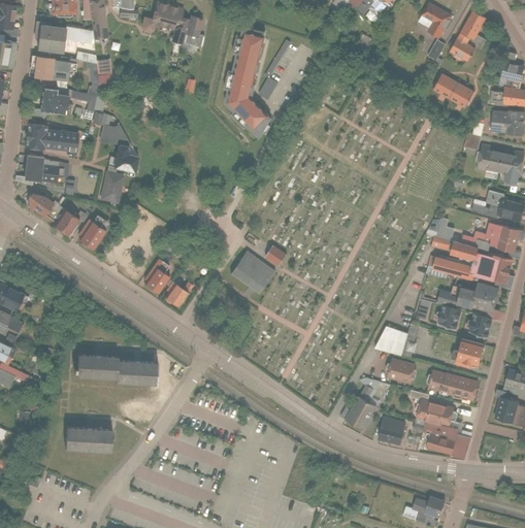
[(47,0),(48,13),(77,13),(77,0),(47,0)]
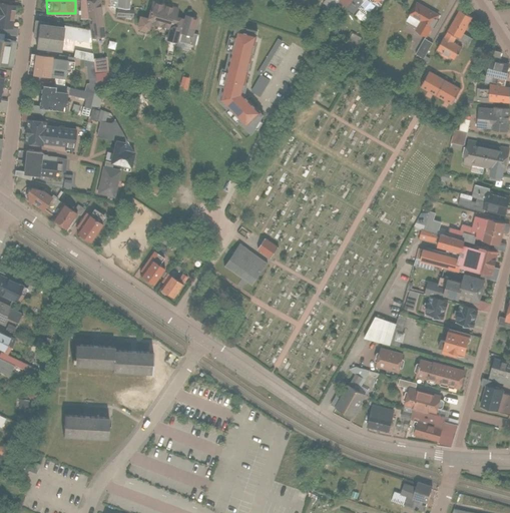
[(90,38),(103,37),(100,0),(88,0),(87,0),(90,38)]
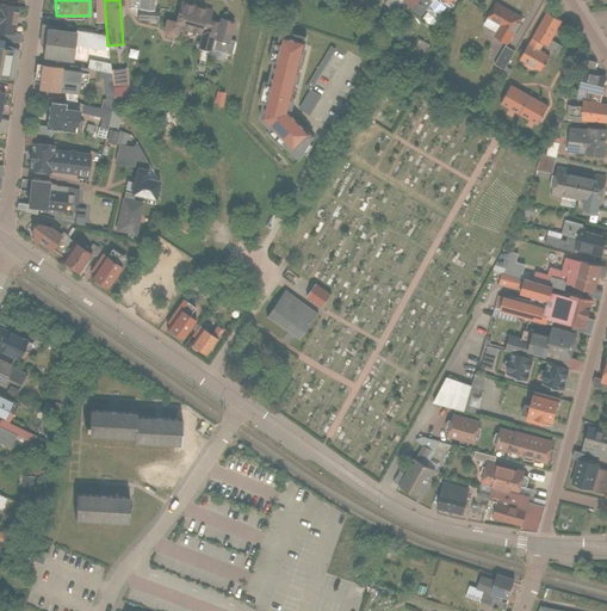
[(128,0),(129,8),(137,8),(136,19),(158,19),(158,12),(153,12),(153,0),(128,0)]
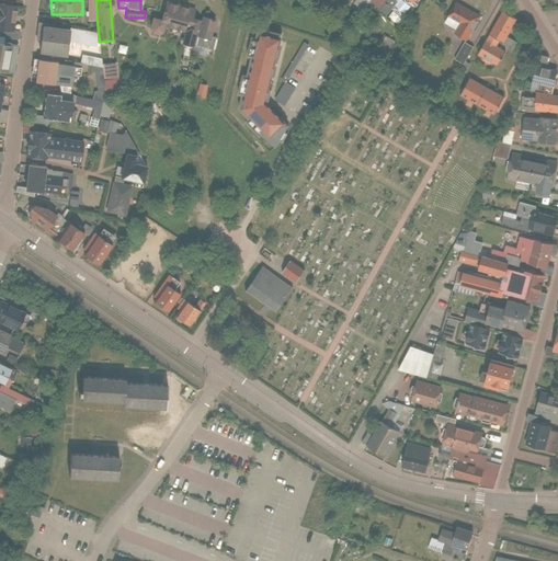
[(355,0),(353,3),(361,10),(368,0),(355,0)]
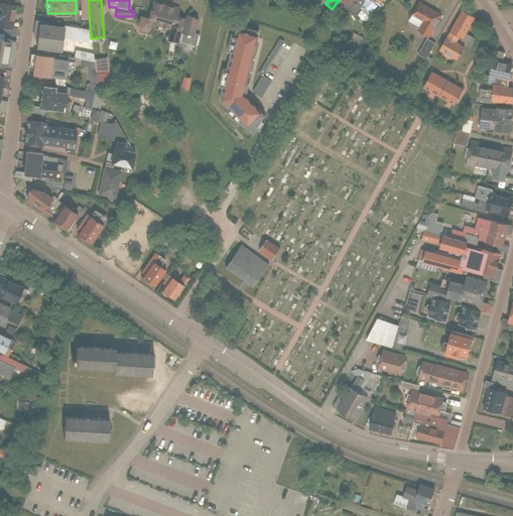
[(340,0),(348,6),(355,12),(359,7),(368,15),(379,0),(340,0)]
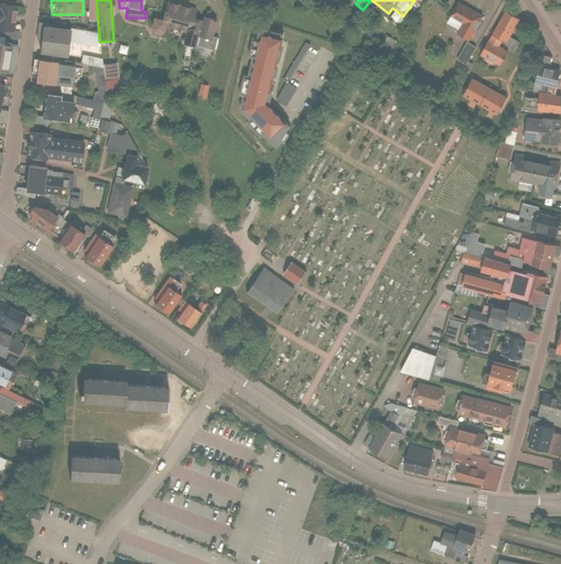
[(168,1),(162,24),(192,31),(196,8),(168,1)]
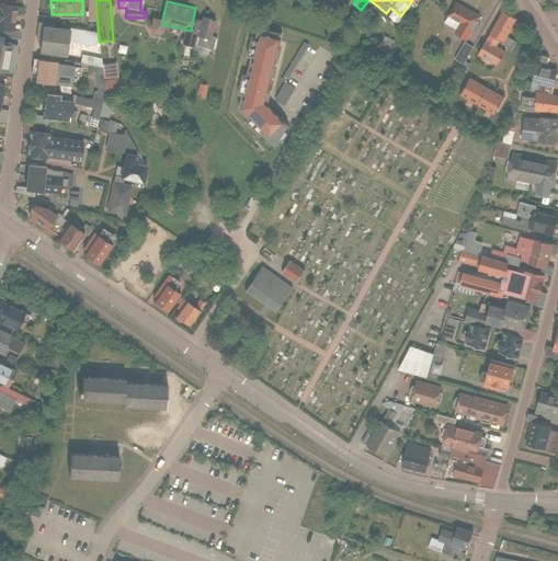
[(481,18),(455,1),(446,15),(460,24),(454,34),(467,42),(481,18)]
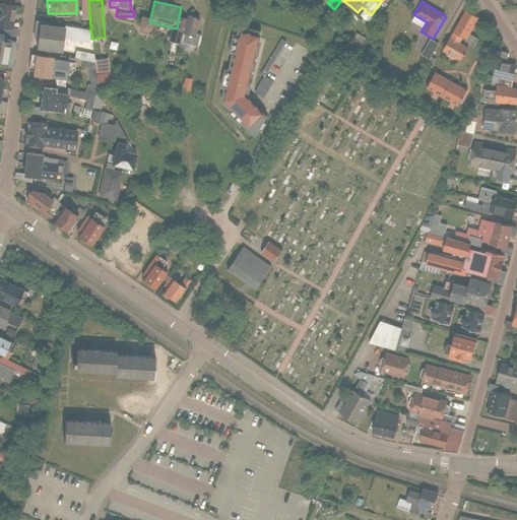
[(15,5),(0,2),(0,31),(18,35),(19,26),(12,25),(15,5)]
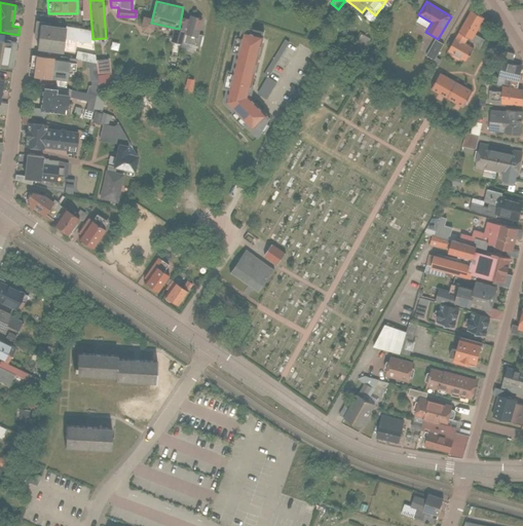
[(480,19),(470,13),(449,51),(464,59),(471,47),(465,45),(480,19)]
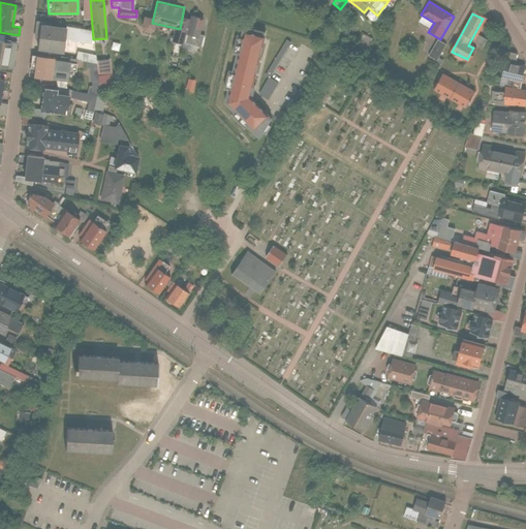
[(205,19),(191,16),(184,43),(204,49),(208,35),(200,33),(205,19)]
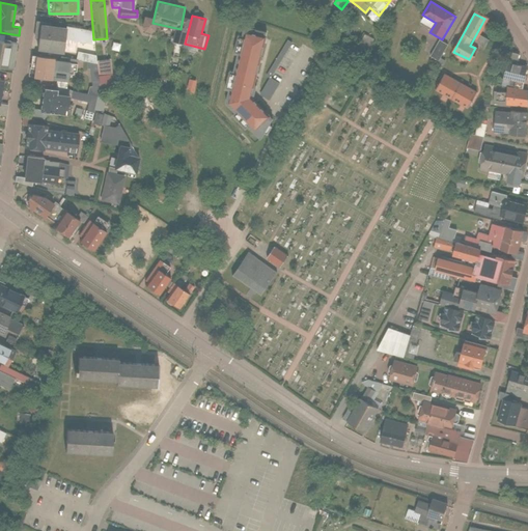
[(33,26),(31,49),(65,53),(67,30),(33,26)]
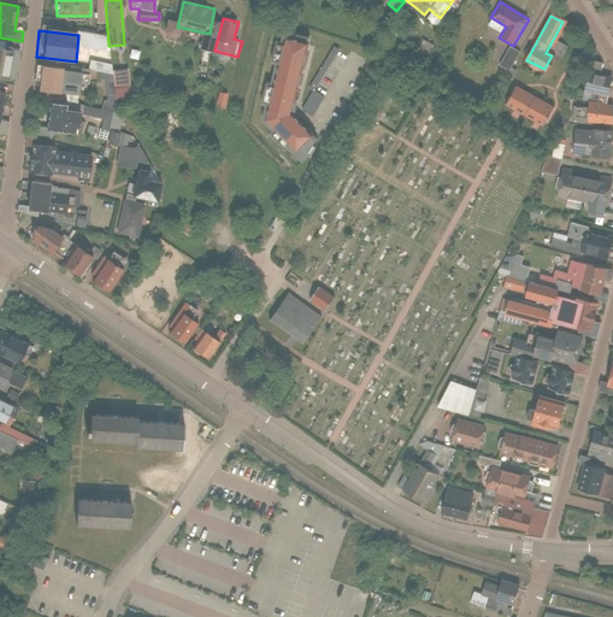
[(269,65),(272,66),(269,83),(265,82),(260,105),(264,106),(260,119),(271,129),(266,134),(283,150),(287,146),(304,163),(317,139),(289,115),(306,41),(281,35),(280,39),(275,39),(269,65)]
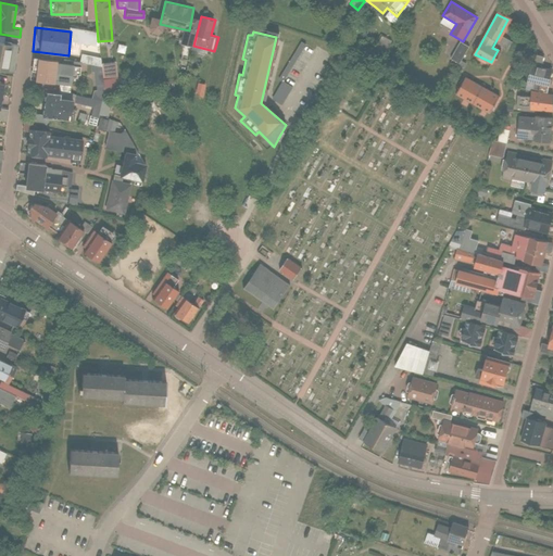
[(0,72),(10,73),(15,45),(0,41),(0,72)]
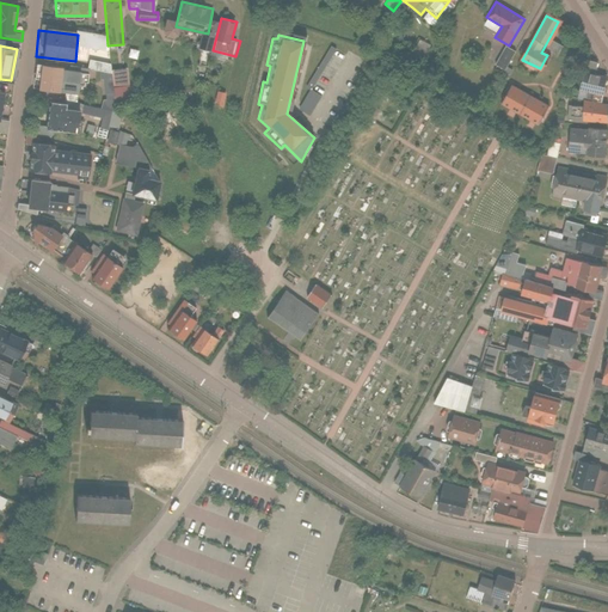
[(515,51),(505,46),(495,65),(505,71),(507,68),(515,51)]
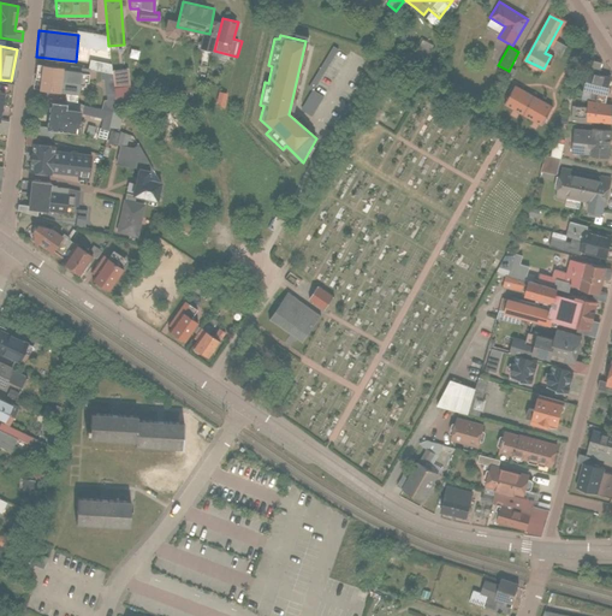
[(312,90),(337,51),(333,48),(308,89),(313,92),(302,108),(312,114),(324,96),(312,90)]
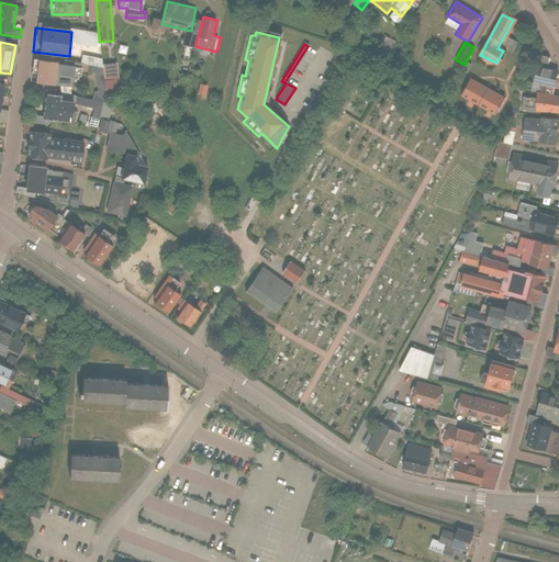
[(372,52),(365,69),(376,74),(386,52),(378,48),(375,53),(372,52)]
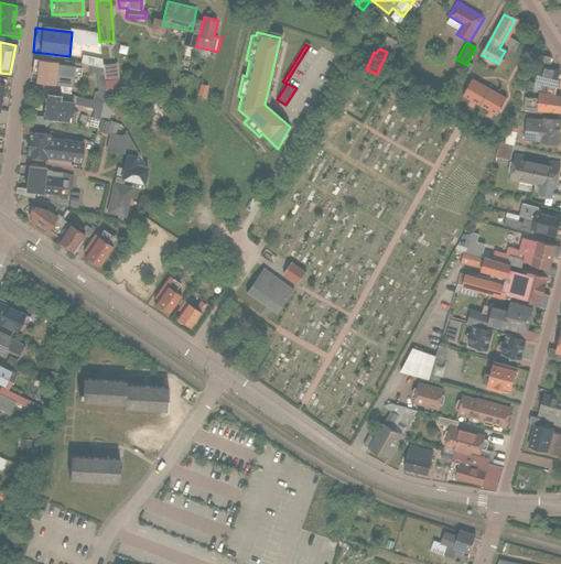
[(100,71),(100,67),(99,61),(79,57),(78,65),(89,68),(100,71)]
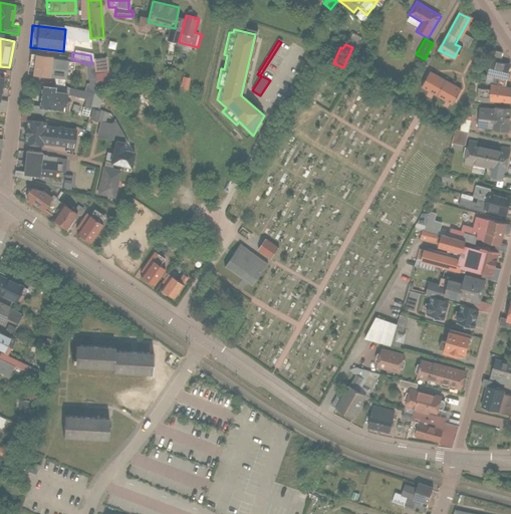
[(69,59),(30,53),(28,72),(67,77),(69,59)]
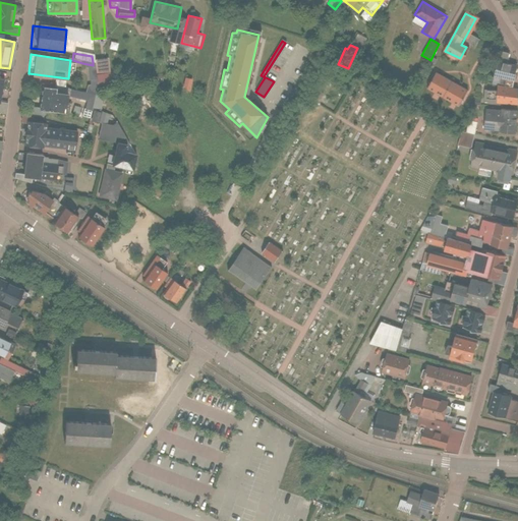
[(106,60),(93,62),(93,65),(95,85),(99,87),(108,81),(108,74),(106,60)]
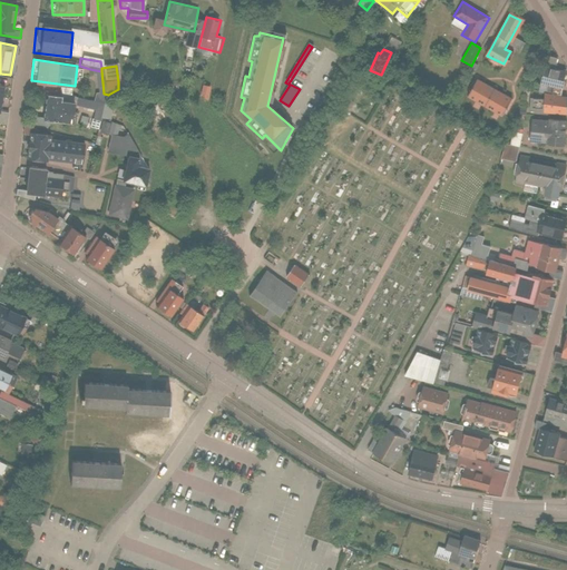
[(566,76),(566,72),(543,67),(539,82),(564,89),(566,76)]
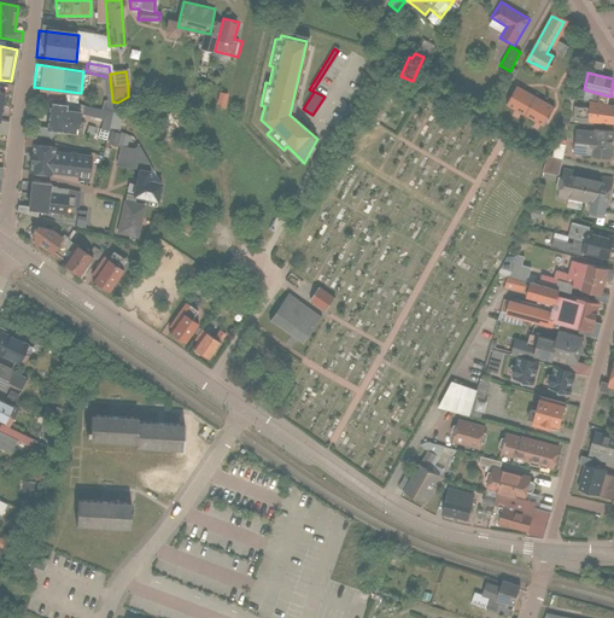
[(117,117),(117,103),(112,101),(110,77),(98,75),(101,97),(103,97),(103,103),(100,103),(100,112),(110,114),(117,117)]
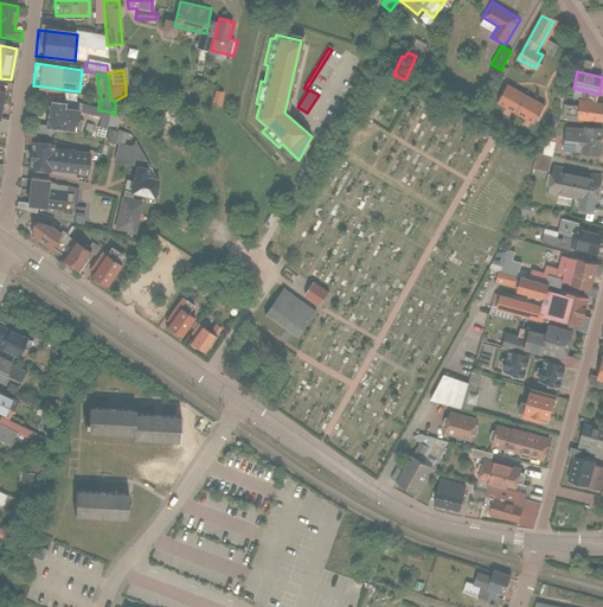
[(506,85),(495,103),(532,125),(543,106),(506,85)]
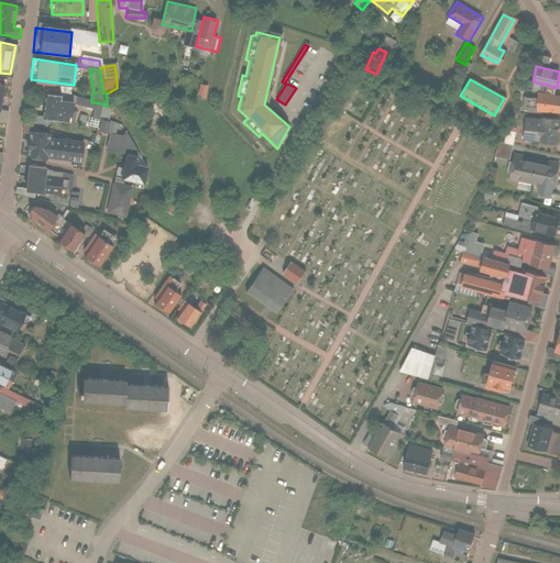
[(207,86),(199,84),(196,98),(205,100),(207,86)]
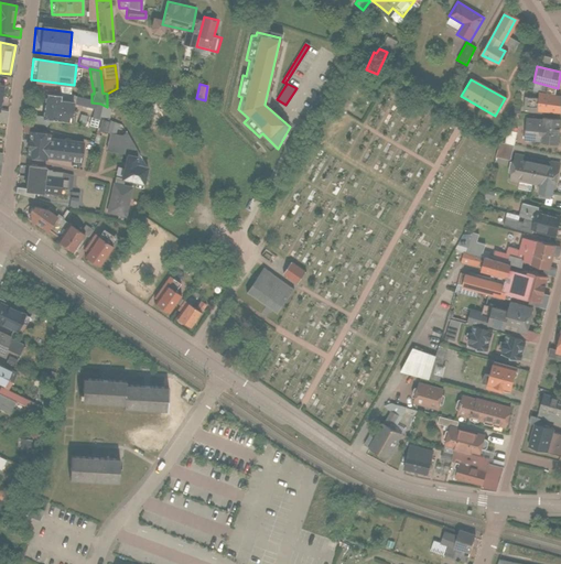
[(44,94),(41,119),(72,123),(73,116),(74,102),(62,101),(62,96),(44,94)]
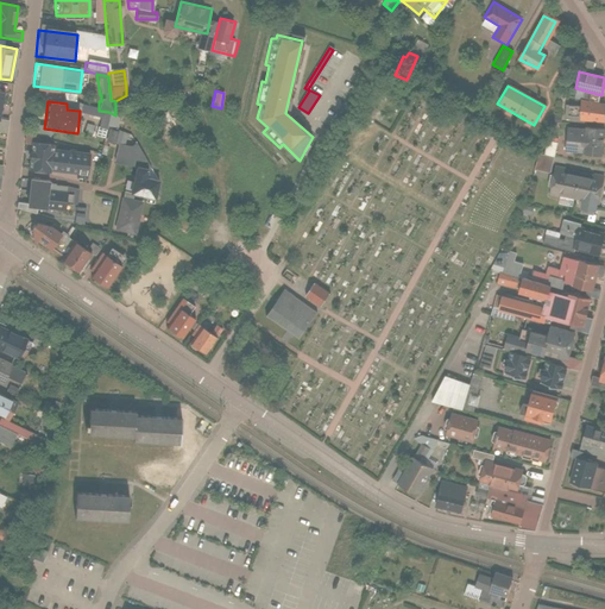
[(604,102),(580,101),(578,121),(604,123),(604,102)]
